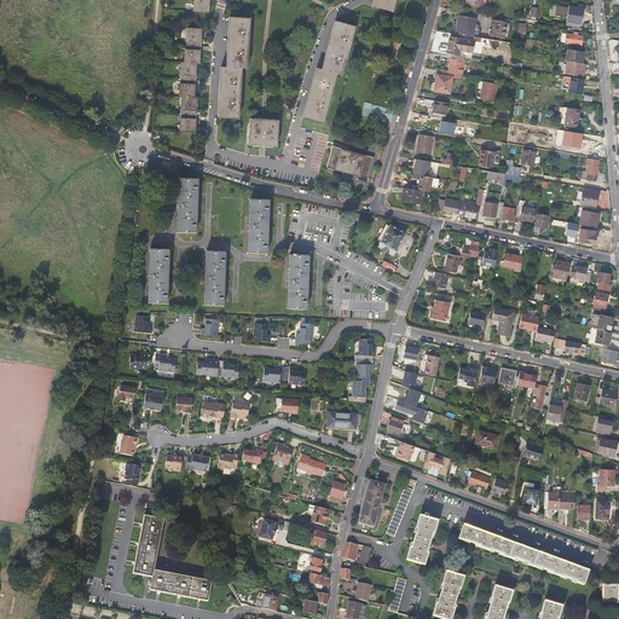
[(194,0),(194,11),(209,12),(209,0),(194,0)]
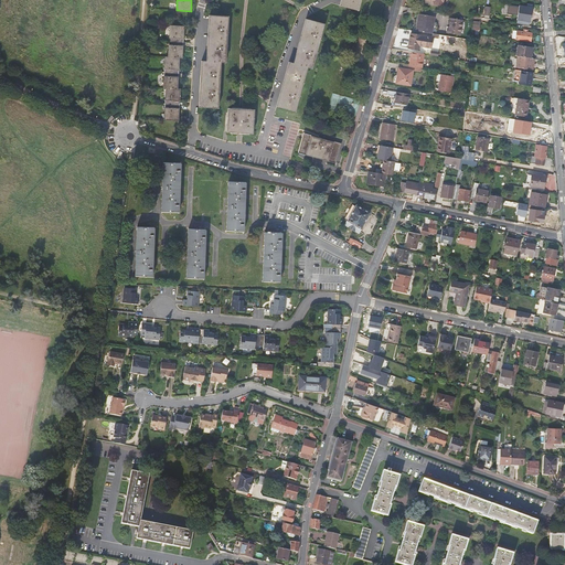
[(342,0),(341,6),(358,10),(360,0),(342,0)]
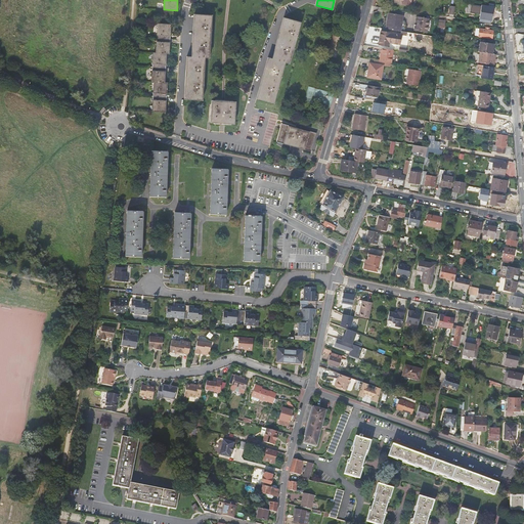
[(491,20),(493,7),(482,5),(479,18),(491,20)]
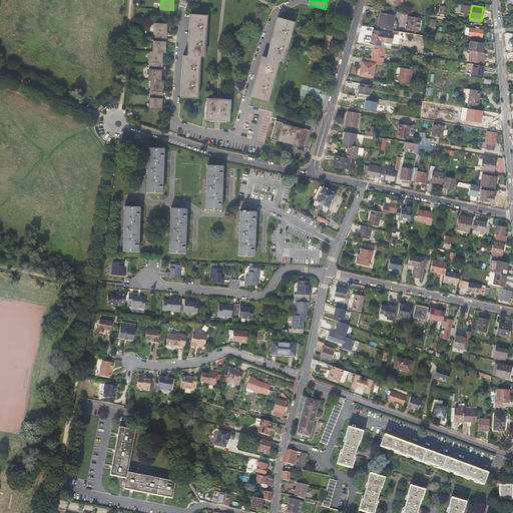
[(392,30),(393,24),(394,15),(380,12),(378,28),(392,30)]
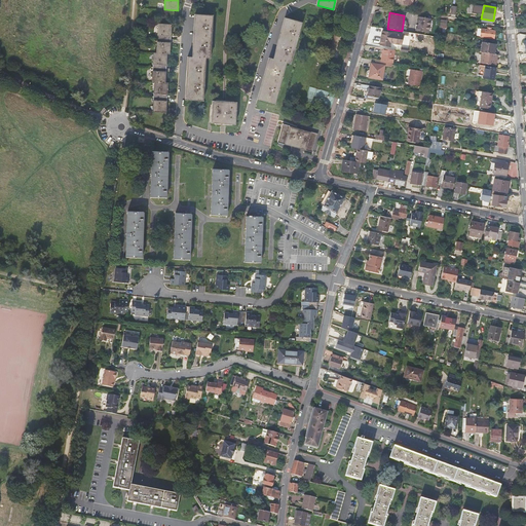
[(189,57),(186,100),(191,100),(202,100),(205,58),(210,58),(212,20),(213,14),(196,14),(195,35),(193,57),(189,57)]
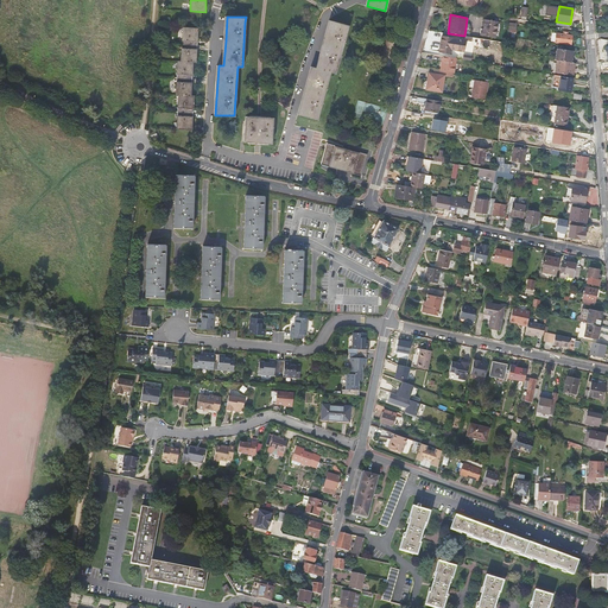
[(488,17),(487,24),(508,27),(510,21),(510,20),(488,17)]
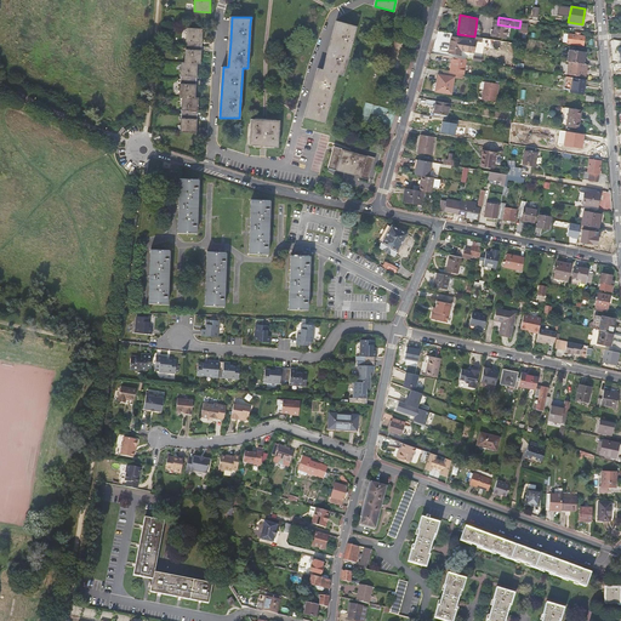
[(314,84),(305,117),(308,118),(324,123),(335,85),(337,74),(343,75),(355,30),(357,27),(337,21),(324,69),(319,68),(314,84)]
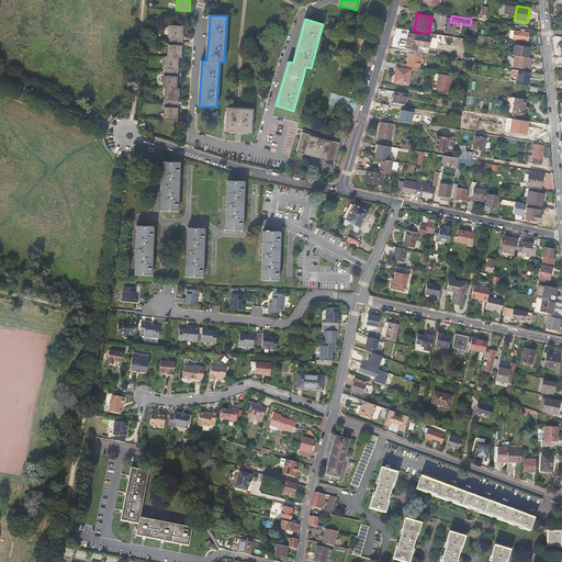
[(450,22),(449,30),(470,33),(470,25),(450,22)]
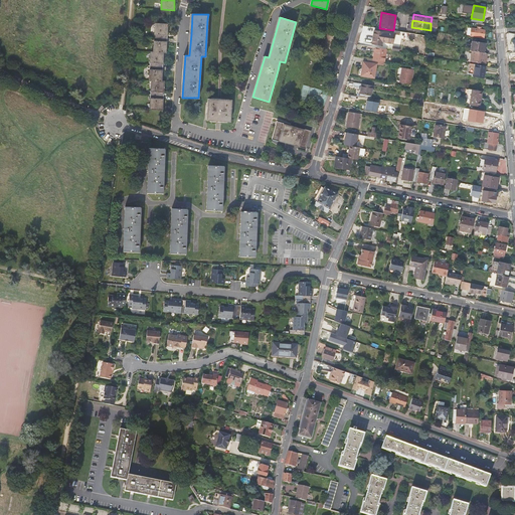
[(150,92),(150,95),(149,109),(162,110),(163,99),(161,99),(161,92),(163,92),(164,80),(162,80),(162,70),(160,70),(160,63),(163,63),(163,52),(166,52),(167,41),(164,41),(165,35),(167,35),(168,24),(155,23),(154,37),(153,51),(151,51),(150,65),(149,79),(151,80),(150,92)]
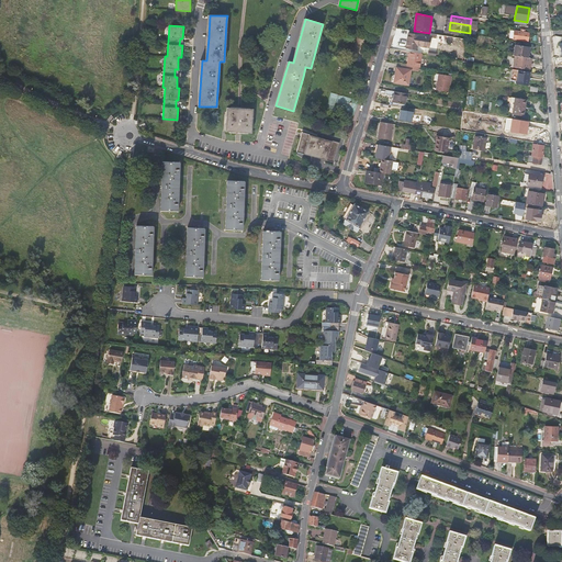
[(528,41),(529,33),(525,32),(525,30),(520,29),(520,32),(510,30),(509,38),(528,41)]
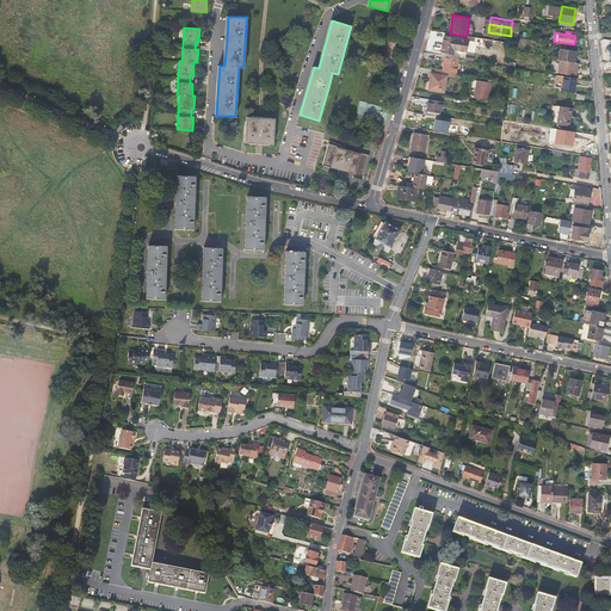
[(450,34),(445,32),(445,35),(444,36),(442,53),(454,54),(454,50),(466,51),(468,39),(467,39),(468,36),(467,36),(450,34)]
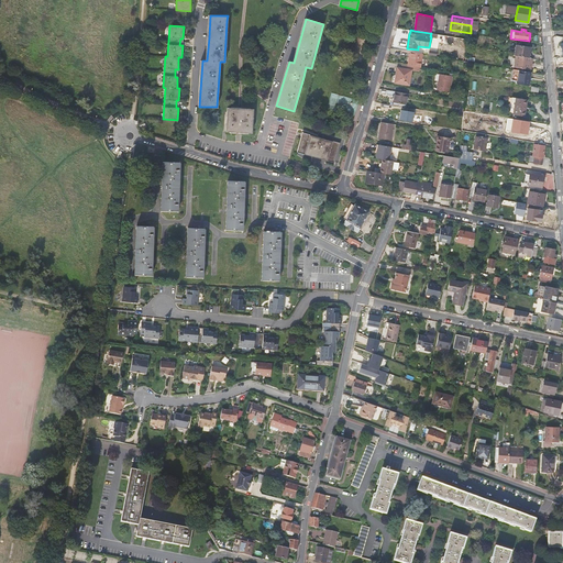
[(450,30),(449,36),(470,40),(471,34),(471,33),(450,30)]
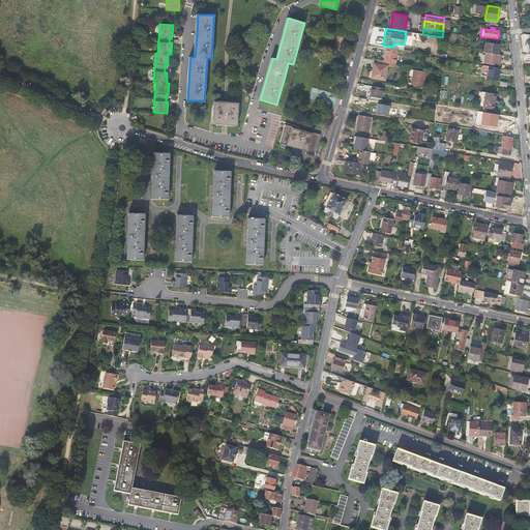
[(492,54),(498,55),(499,45),(486,42),(483,52),(486,53),(492,54)]
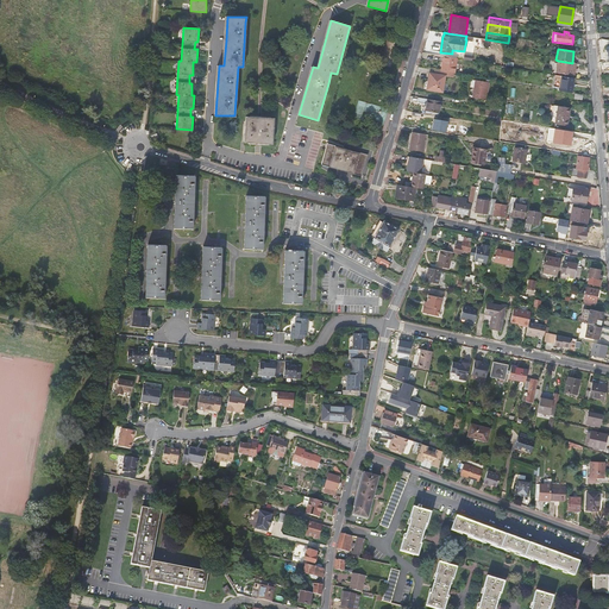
[(441,64),(441,70),(454,73),(457,58),(444,56),(443,64),(441,64)]
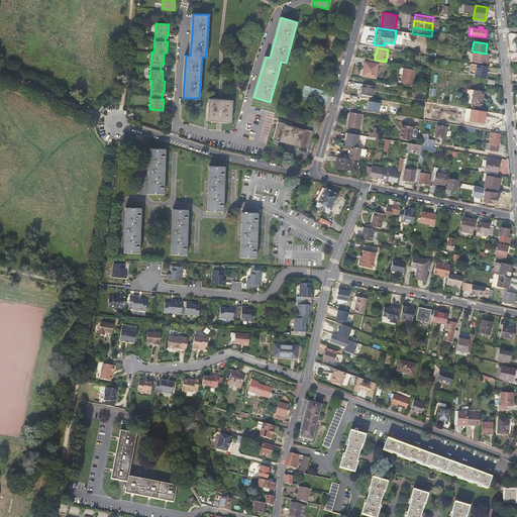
[(480,53),(474,52),(473,55),(479,56),(479,63),(487,64),(489,54),(486,54),(480,53)]
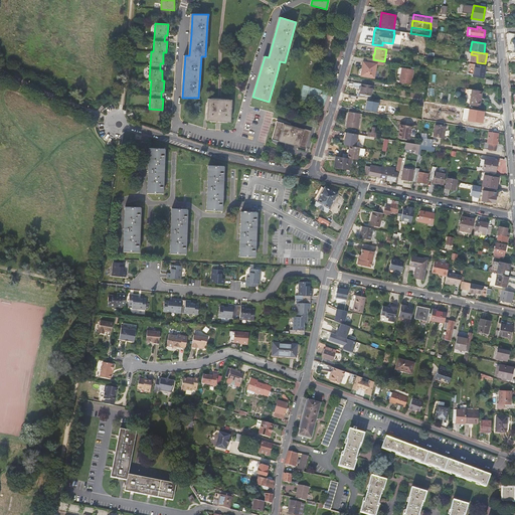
[(373,59),(368,59),(367,62),(363,62),(361,75),(374,77),(376,64),(383,65),(384,61),(373,59)]
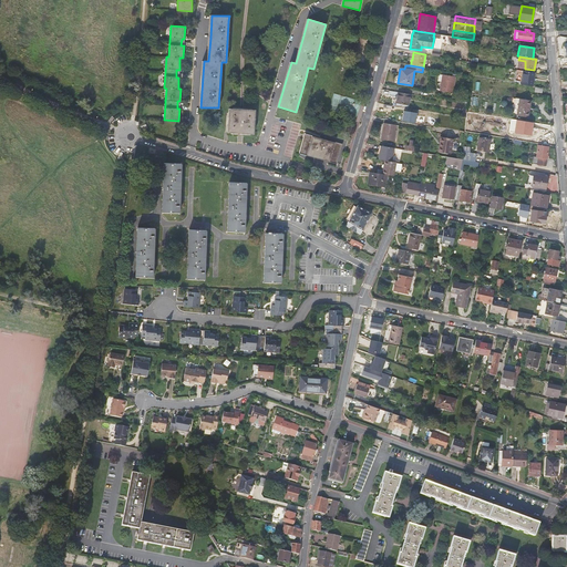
[(519,84),(533,86),(534,79),(533,79),(533,73),(521,70),(516,70),(515,80),(519,81),(519,84)]
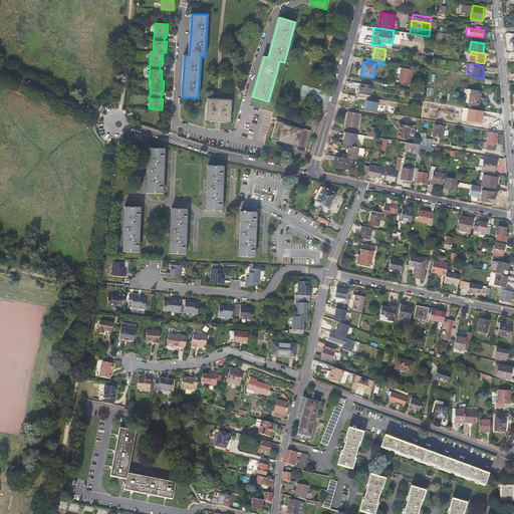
[(411,67),(410,68),(401,67),(398,67),(397,73),(400,74),(399,82),(411,84),(413,69),(413,67),(411,67)]
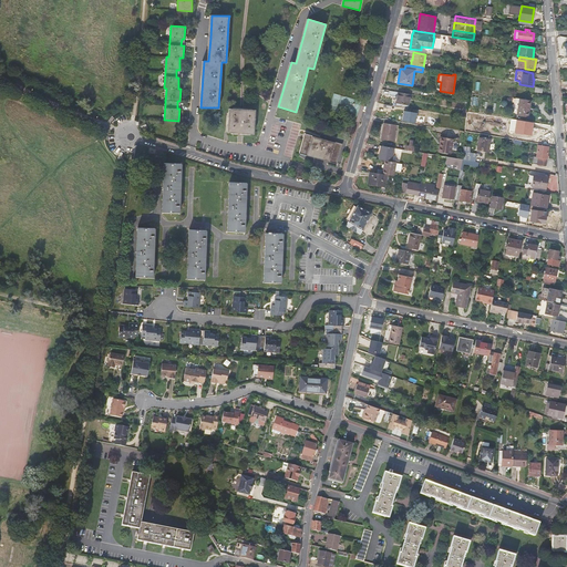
[(410,94),(390,91),(389,95),(397,96),(395,105),(398,105),(408,107),(410,94)]
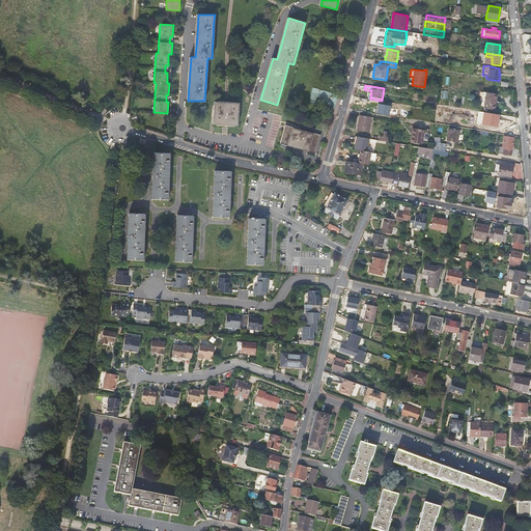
[(497,94),(483,91),(482,95),(486,96),(484,108),(494,110),(497,94)]
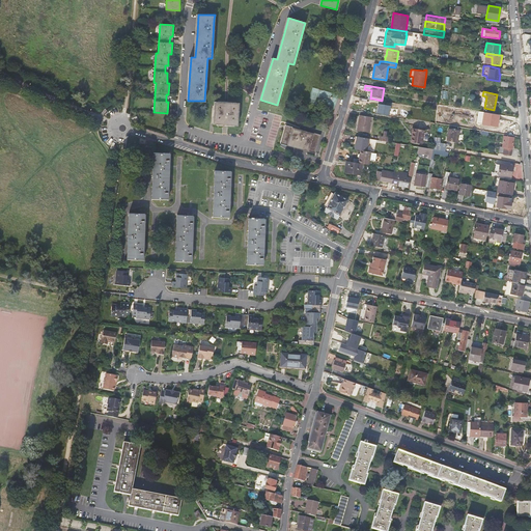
[(371,100),(371,102),(370,109),(385,112),(387,103),(371,100)]
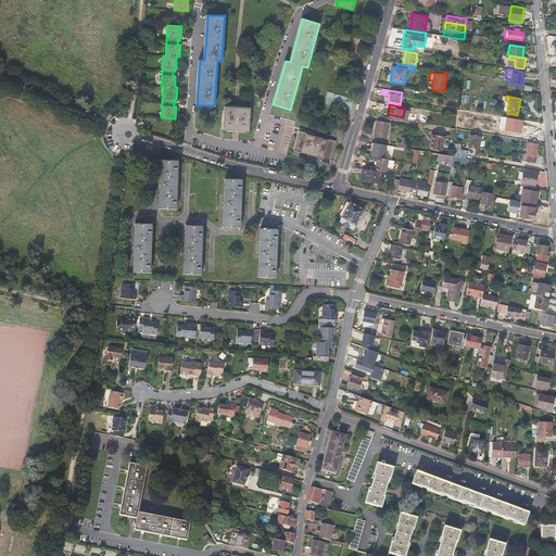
[(238,106),(236,106),(224,106),(224,114),(223,129),(229,130),(239,130),(249,131),(250,111),(250,108),(240,108),(238,106)]
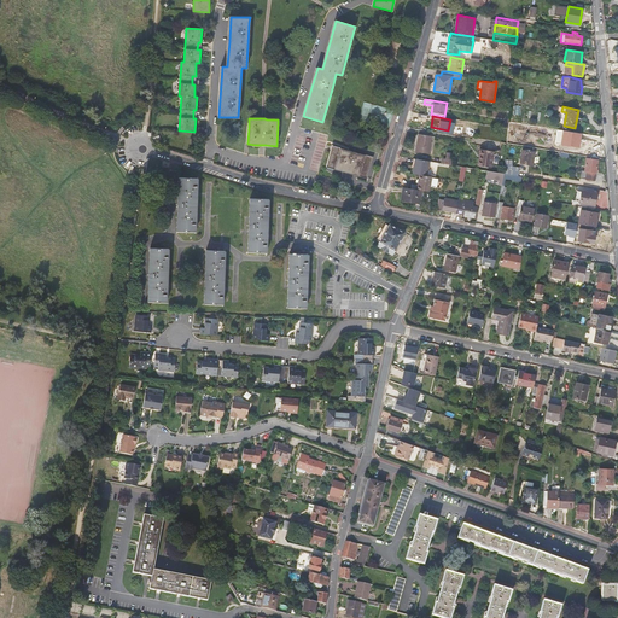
[(579,147),(582,134),(563,130),(561,144),(579,147)]
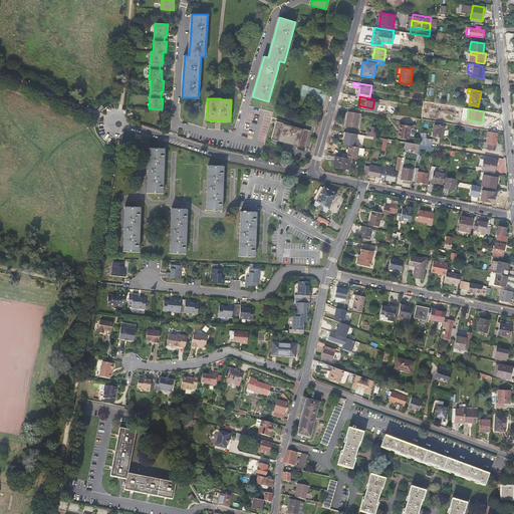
[(359,112),(348,111),(346,125),(356,127),(359,112)]
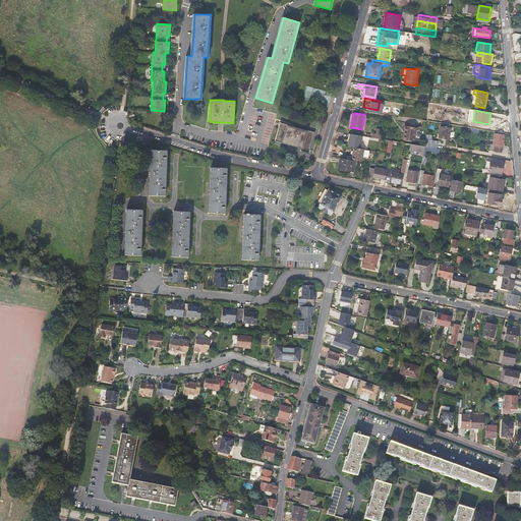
[(504,116),(494,117),(495,131),(505,130),(504,116)]
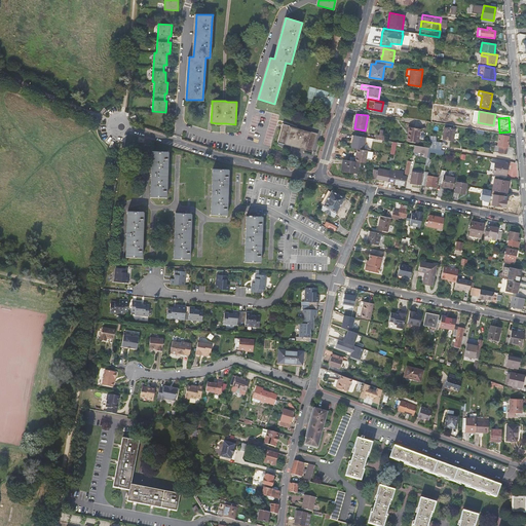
[(291,125),(283,123),(277,142),(285,144),(285,143),(289,144),(306,148),(308,149),(313,150),(318,134),(310,130),(310,132),(290,126),(291,125)]
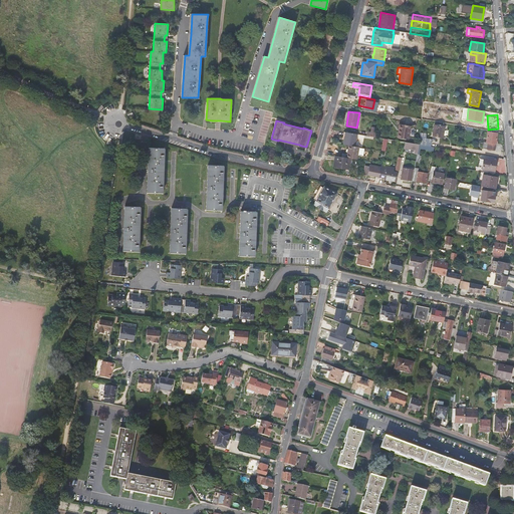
[(398,137),(409,139),(411,124),(400,122),(398,137)]
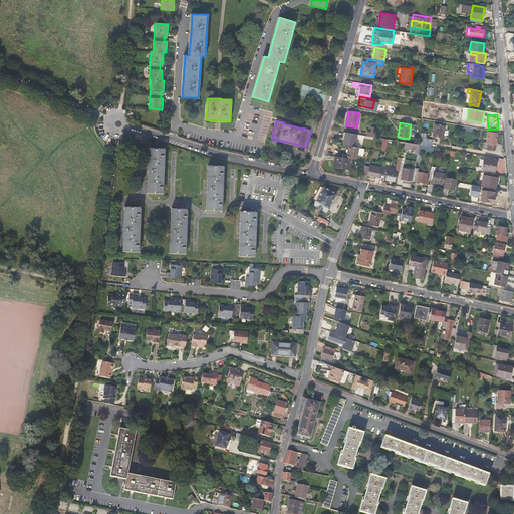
[(433,136),(443,137),(445,126),(434,124),(433,136)]
